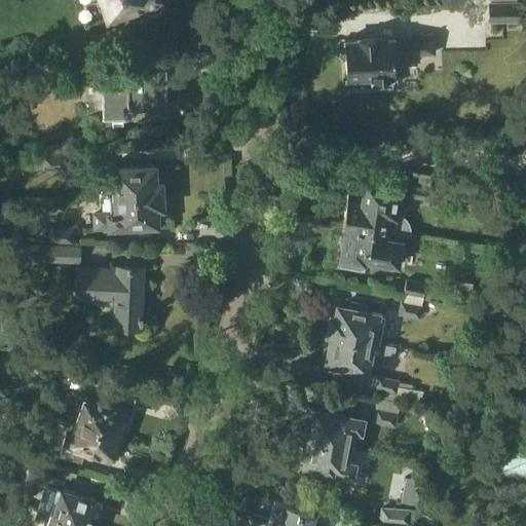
[(100,0),(107,19),(144,5),(146,10),(152,13),(160,10),(163,4),(161,0),(100,0)]
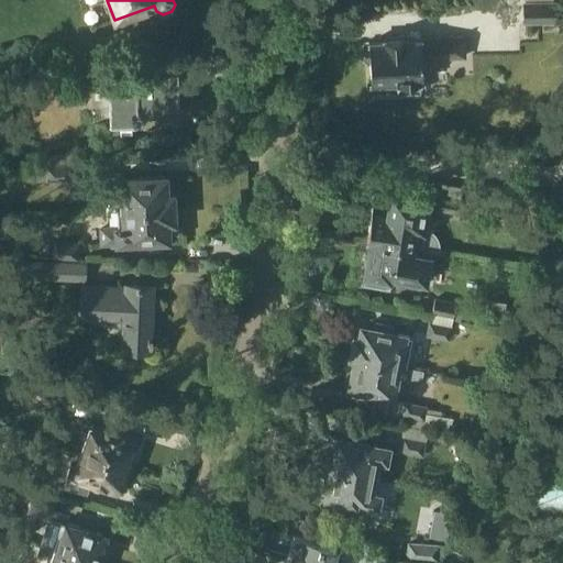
[(559,1),(523,1),(525,22),(560,22),(559,1)]
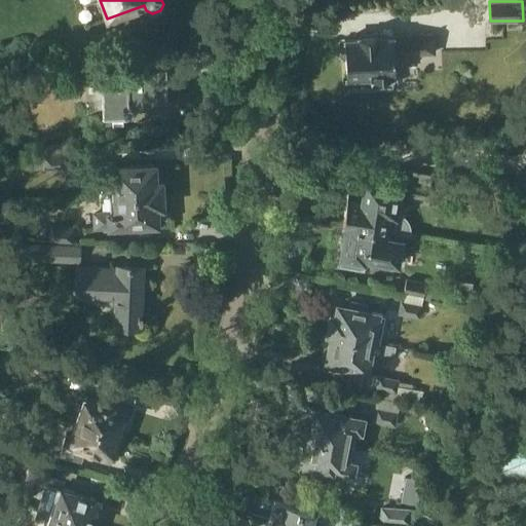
[(340,39),(341,57),(345,58),(346,87),(393,85),(392,78),(393,78),(393,76),(396,76),(395,55),(436,53),(435,35),(380,38),(380,35),(359,36),(360,38),(340,39)]
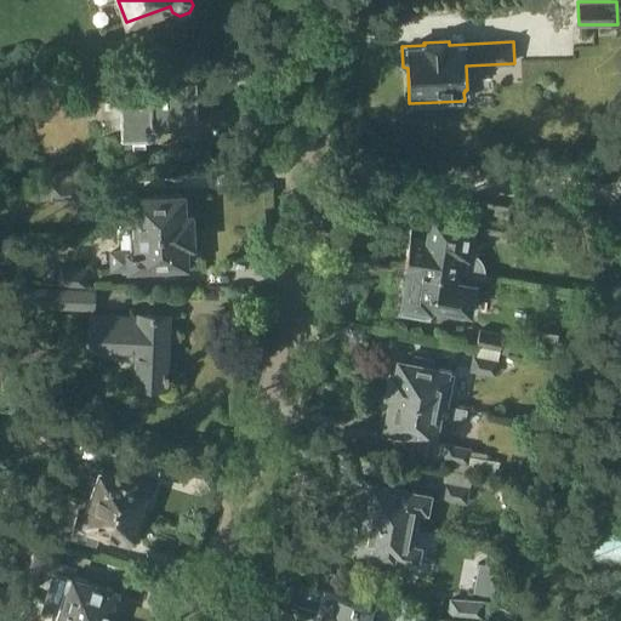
[(149,79),(151,86),(120,87),(123,140),(158,138),(157,125),(199,124),(197,77),(149,79)]
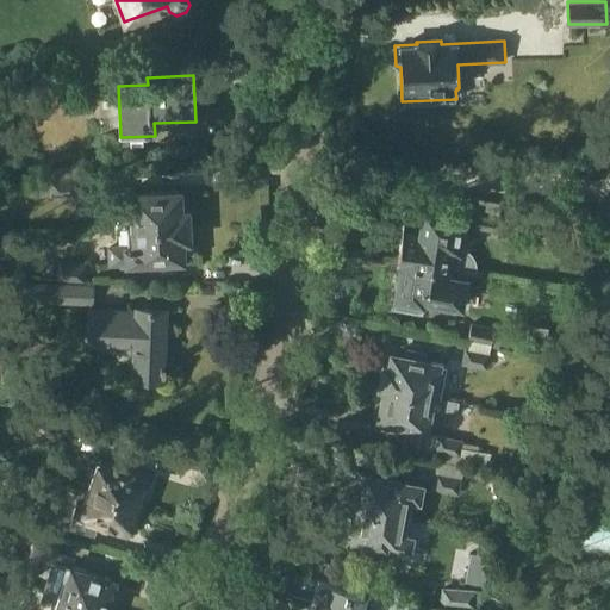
[(29,180),(29,195),(51,195),(78,195),(78,178),(29,180)]
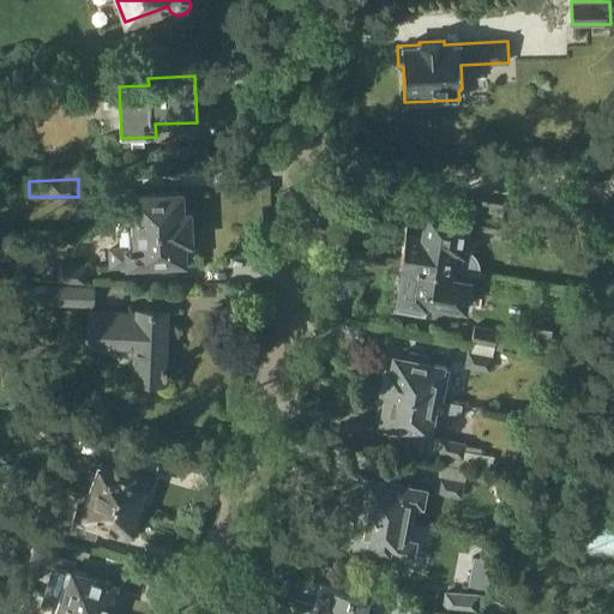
[(106,196),(106,215),(130,214),(131,229),(190,227),(190,211),(182,211),(181,192),(106,196)]
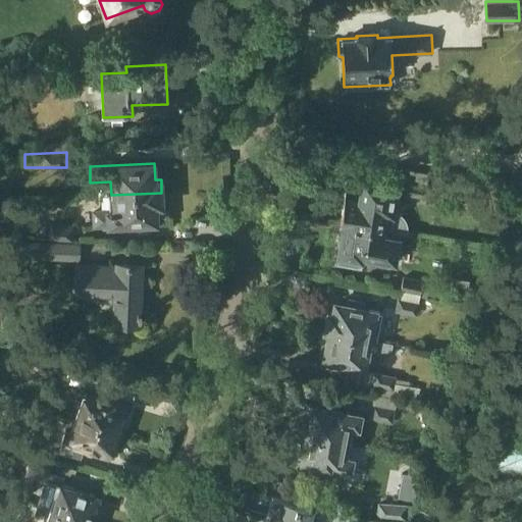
[(346,194),(341,223),(401,233),(408,235),(408,229),(408,226),(408,223),(407,221),(406,218),(404,216),(403,215),(399,212),(405,204),(404,203),(392,201),(395,185),(363,179),(360,196),(346,194)]
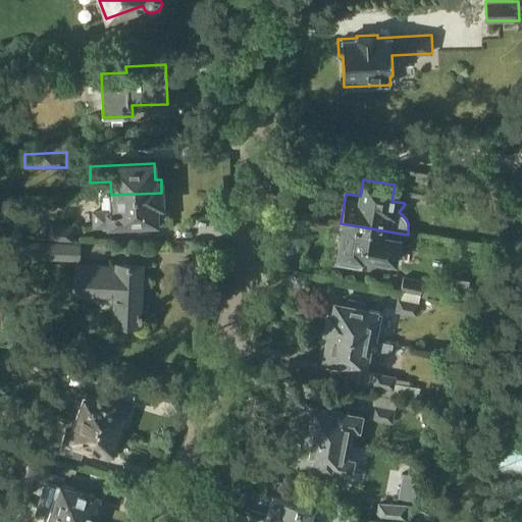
[(427,185),(408,181),(406,195),(425,199),(427,185)]
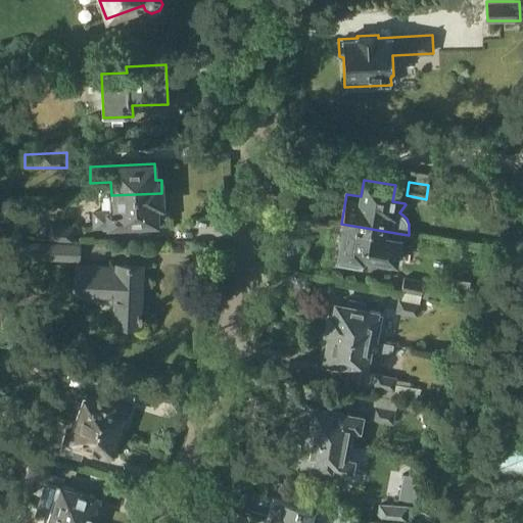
[(111,195),(112,208),(92,209),(92,226),(157,223),(156,206),(162,205),(161,193),(111,195)]
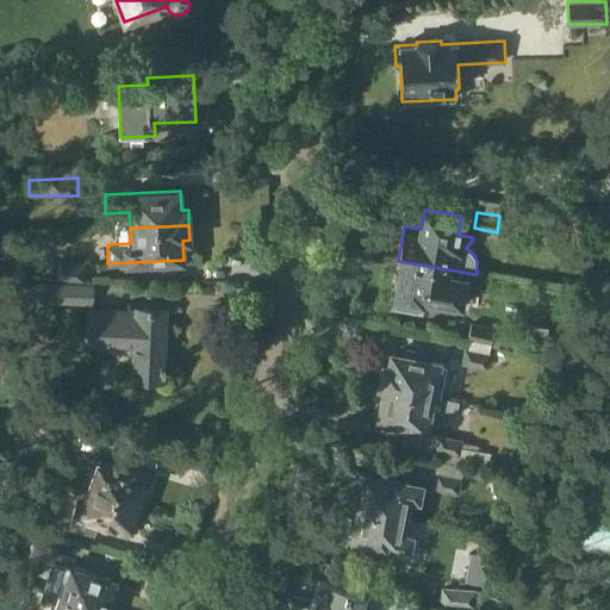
[(398,261),(398,262),(403,263),(394,309),(419,312),(422,299),(444,303),(444,304),(459,306),(460,306),(461,306),(464,305),(465,304),(465,303),(466,303),(466,302),(466,300),(470,281),(467,281),(468,273),(398,261)]
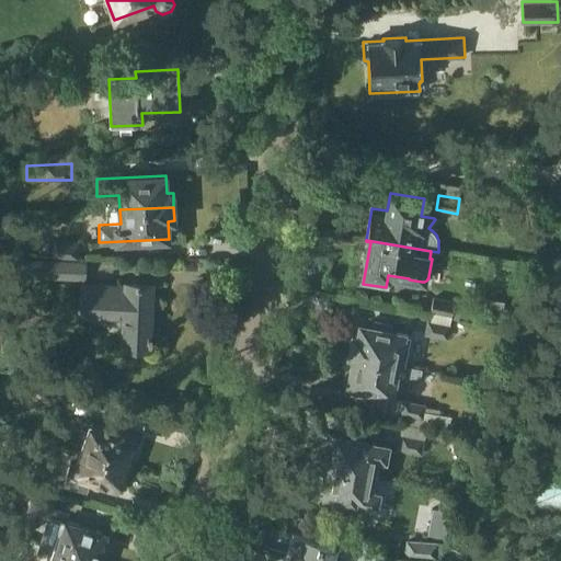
[(53,258),(78,259),(79,243),(54,241),(53,258)]
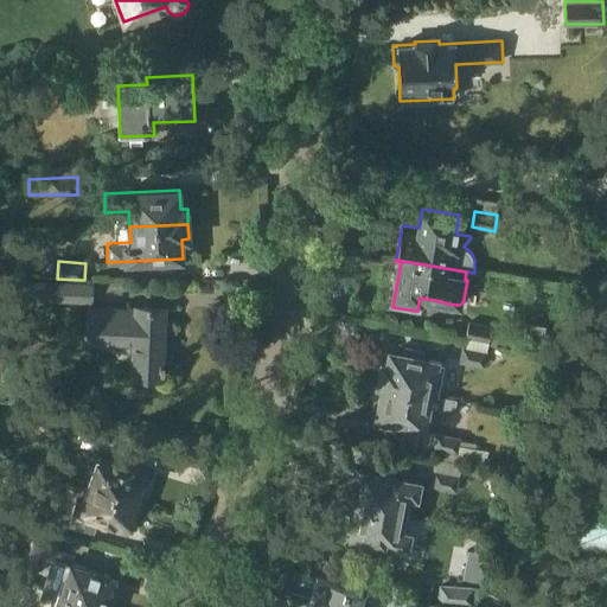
[(21,300),(93,304),(93,282),(23,280),(21,300)]
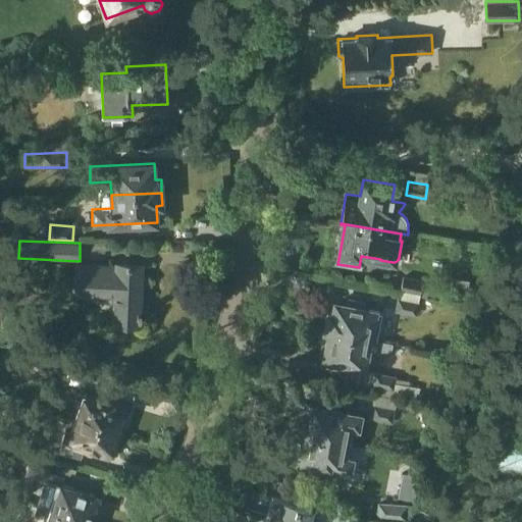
[(110,296),(113,297),(112,323),(139,324),(141,264),(114,263),(114,264),(75,262),(73,295),(86,296),(86,294),(92,294),(92,296),(103,296),(103,295),(110,295),(110,296)]
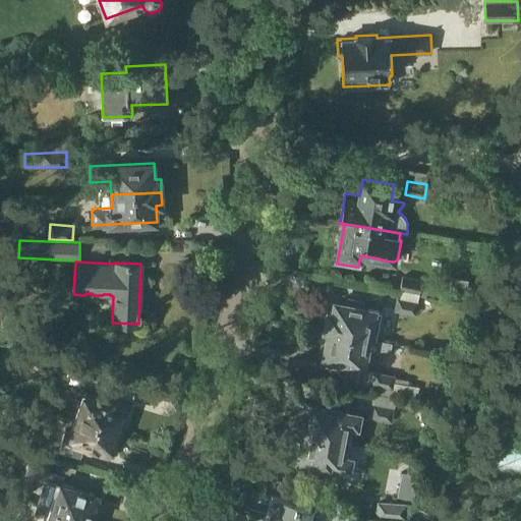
[(400,290),(419,293),(419,295),(432,298),(433,293),(426,291),(427,284),(421,283),(422,280),(403,276),(400,290)]
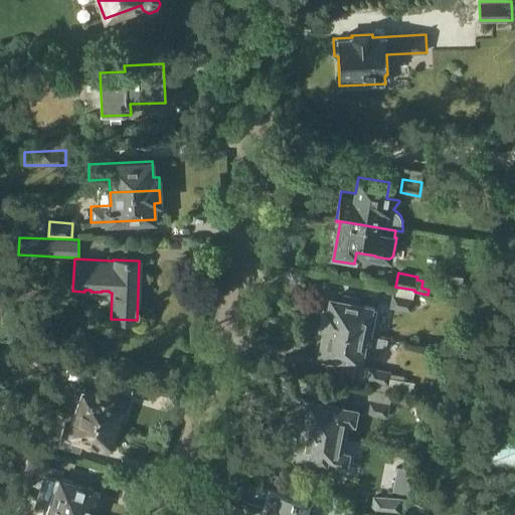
[(390,307),(410,312),(413,299),(393,295),(390,307)]
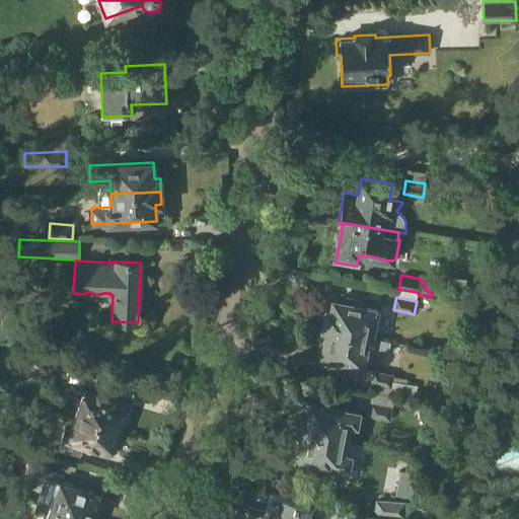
[(331,312),(327,311),(324,327),(376,338),(380,310),(334,301),(331,312)]
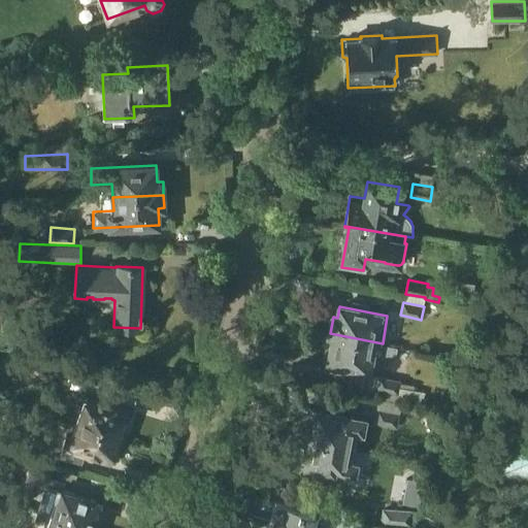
[(333,371),(336,371),(338,372),(340,372),(344,372),(347,370),(348,366),(371,371),(374,357),(381,358),(385,355),(396,357),(398,348),(383,344),(383,343),(330,333),(329,334),(333,335),(328,362),(332,363),(331,368),(333,371)]
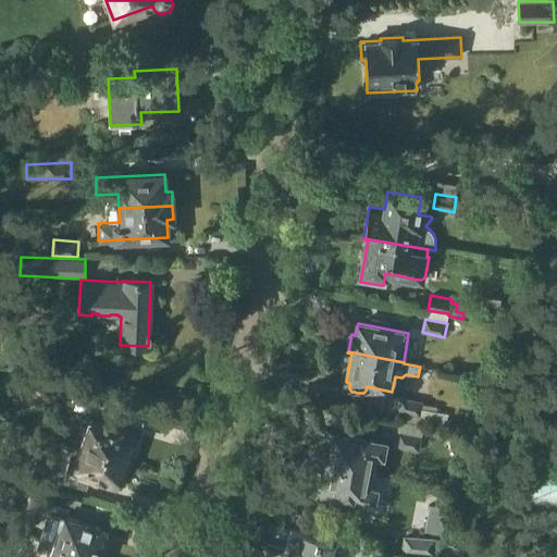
[(399,421),(399,419),(424,424),(445,429),(448,413),(436,411),(437,406),(422,404),(423,401),(371,391),(367,415),(399,421)]
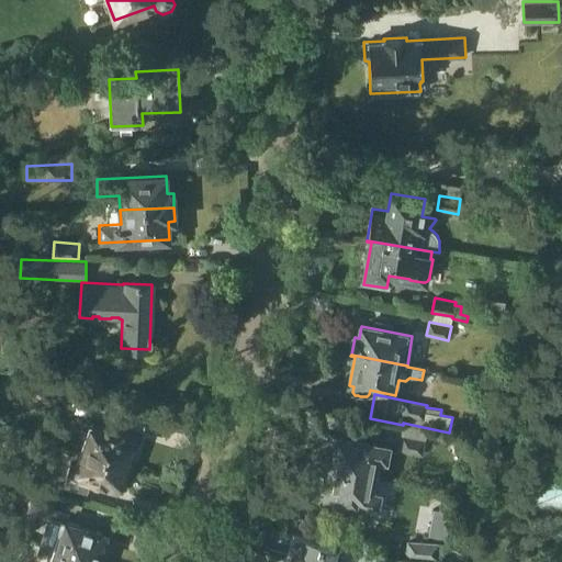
[(135,437),(89,423),(80,449),(126,463),(135,437)]
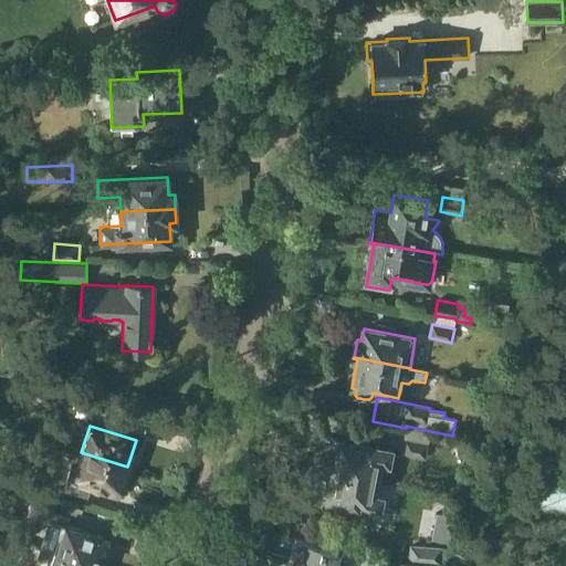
[(404,438),(405,439),(401,453),(426,459),(431,431),(406,426),(406,428),(404,438)]
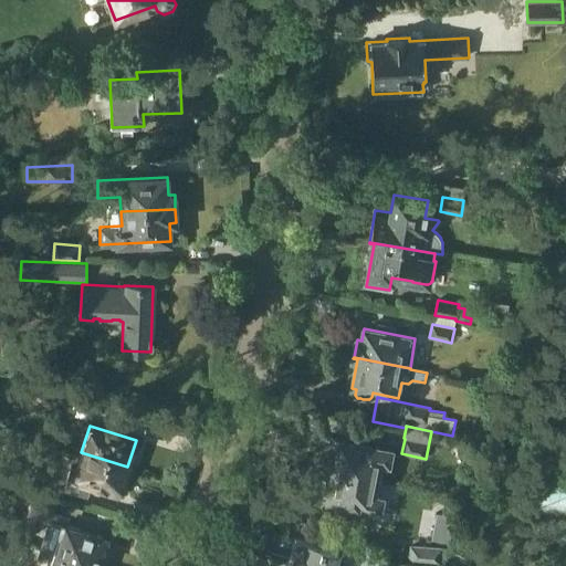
[(336,454),(333,453),(329,470),(377,479),(380,461),(388,462),(390,450),(364,444),(365,440),(357,439),(356,443),(339,440),(336,454)]
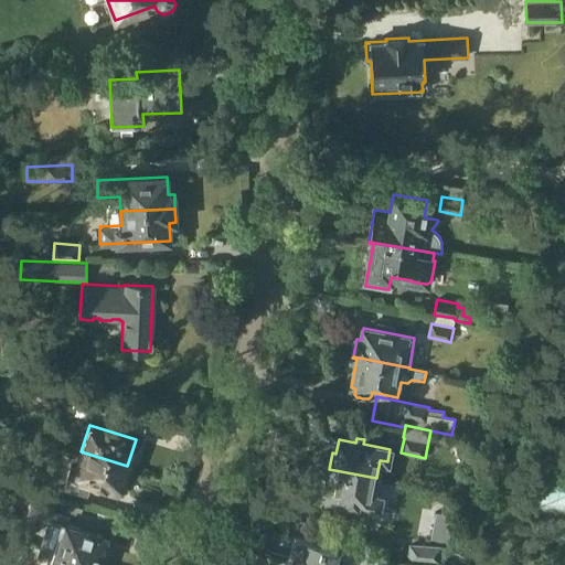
[(127,466),(81,451),(76,466),(74,465),(68,479),(73,481),(74,479),(118,493),(127,466)]
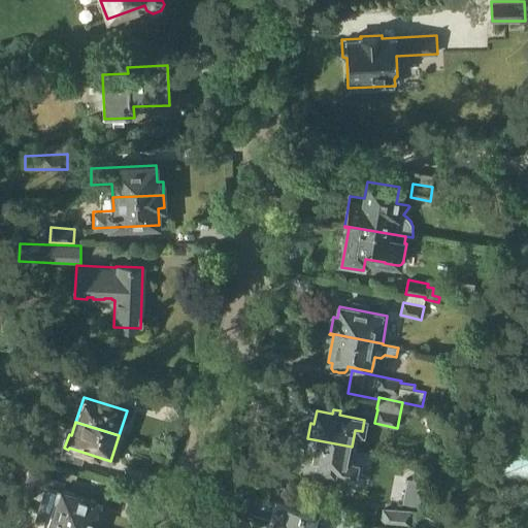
[(305,467),(319,469),(317,479),(343,488),(348,475),(353,476),(356,464),(349,463),(352,447),(307,438),(304,453),(308,454),(305,467)]
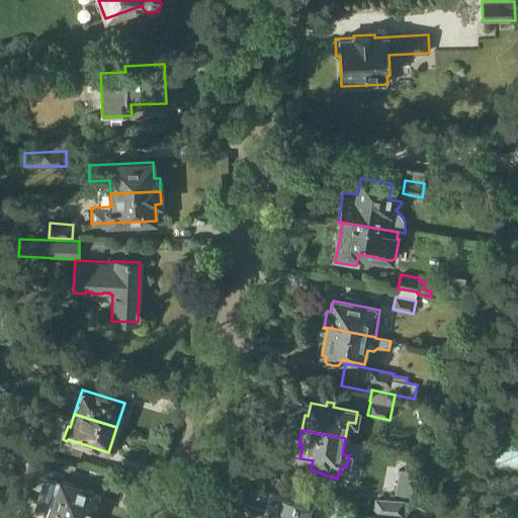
[(26,471),(45,478),(37,501),(90,517),(98,492),(60,481),(63,472),(49,468),(52,457),(33,451),(26,471)]
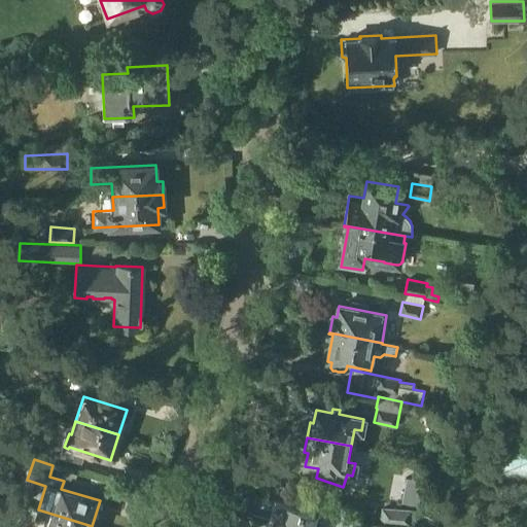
[(407,477),(401,501),(420,504),(425,480),(407,477)]
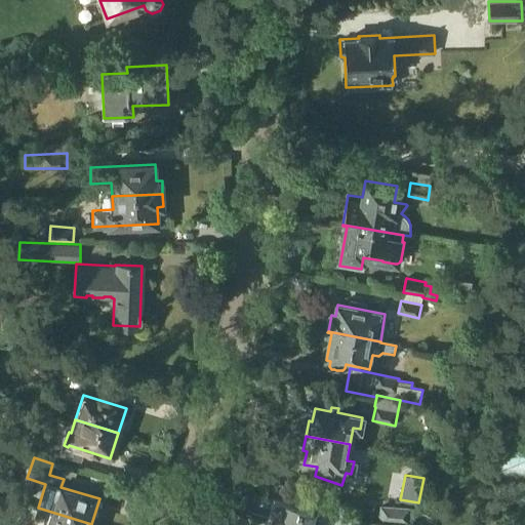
[(311,524),(315,511),(275,498),(267,524),(311,524)]
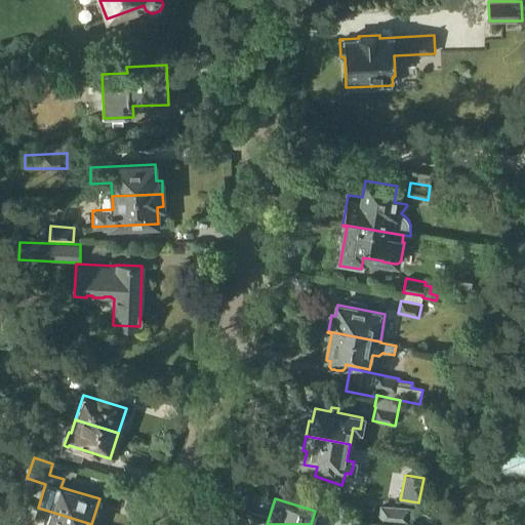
[(415,508),(380,505),(378,522),(410,524),(410,519),(414,519),(415,508)]
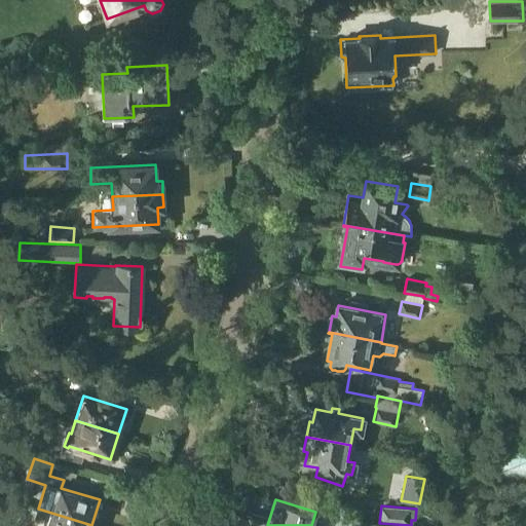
[(32,525),(90,525),(91,525),(38,509),(32,525)]
